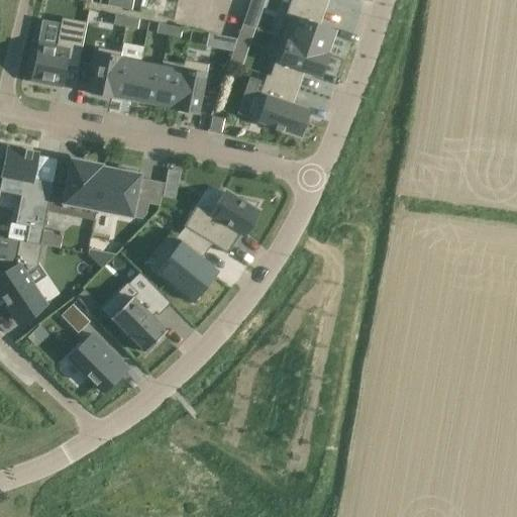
[(127,0),(120,0),(119,8),(130,10),(132,1),(127,0)]
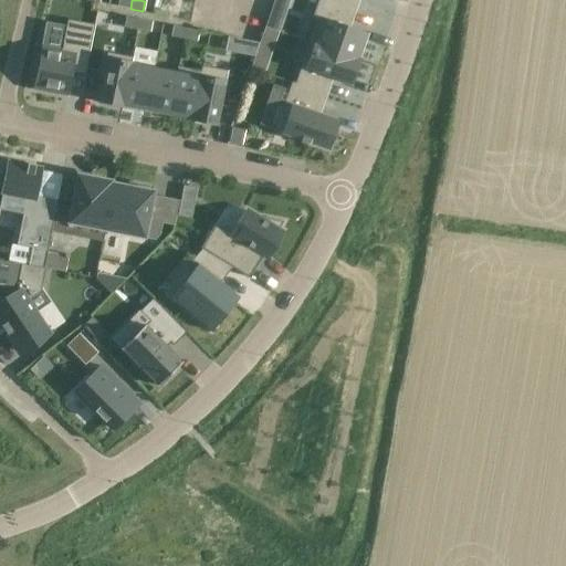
[(316,20),(310,42),(358,60),(359,59),(358,59),(366,34),(344,27),(350,10),(323,1),(321,0),(317,0),(315,9),(312,19),(316,20)]
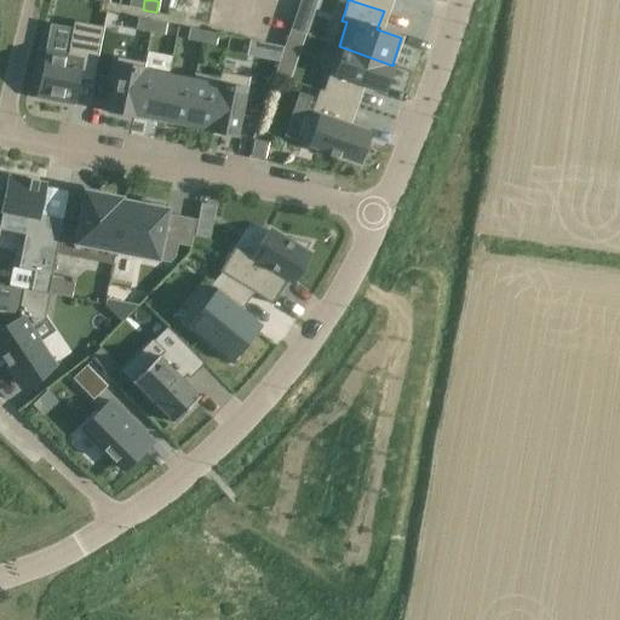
[(351,0),(354,1),(384,11),(386,0),(351,0)]
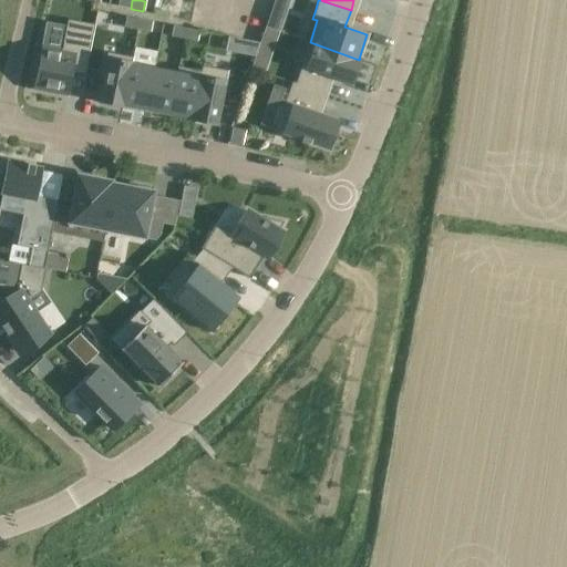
[(167,7),(154,4),(153,13),(166,16),(167,7)]
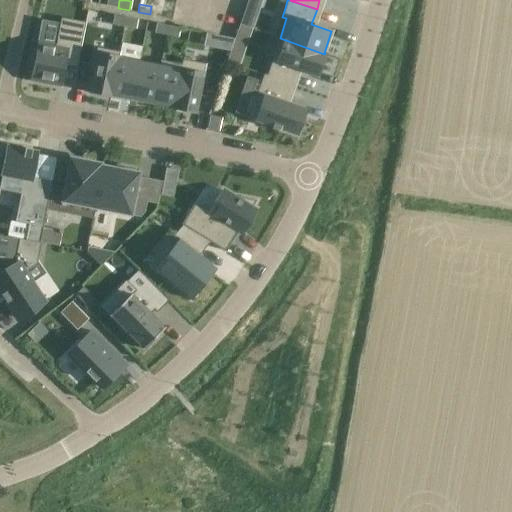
[(243,12),(239,24),(252,28),(256,17),(243,12)]
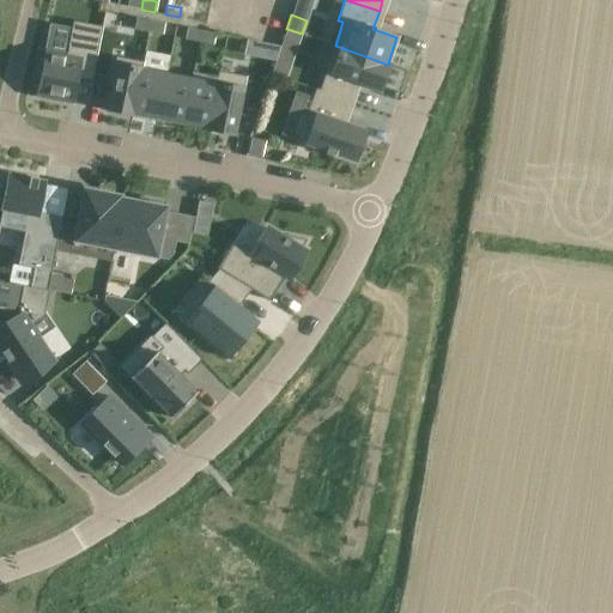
[(137,18),(134,30),(149,32),(150,22),(137,18)]
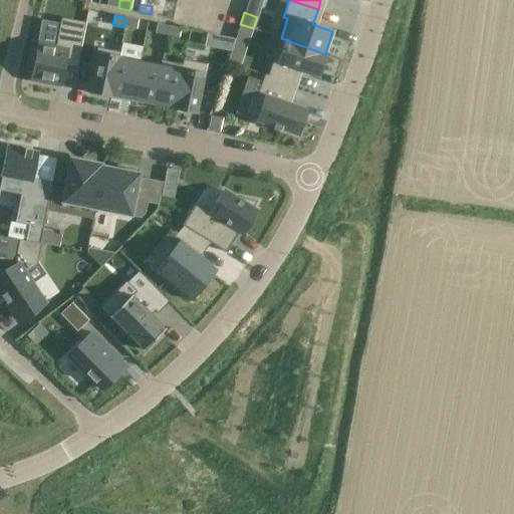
[(35,50),(32,64),(34,64),(31,80),(59,86),(64,64),(76,67),(85,23),(61,18),(55,45),(38,42),(36,50),(35,50)]
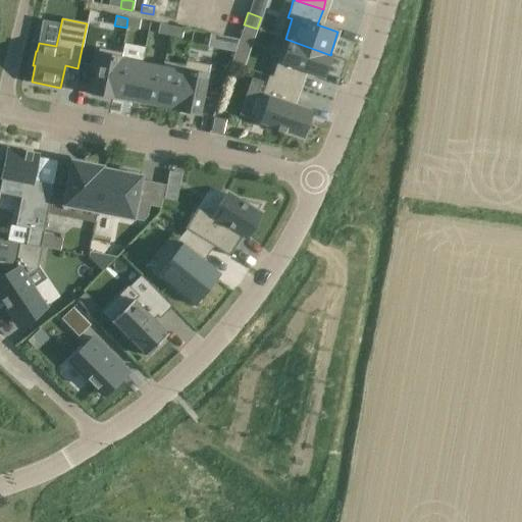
[(127,18),(126,28),(138,30),(140,20),(127,18)]
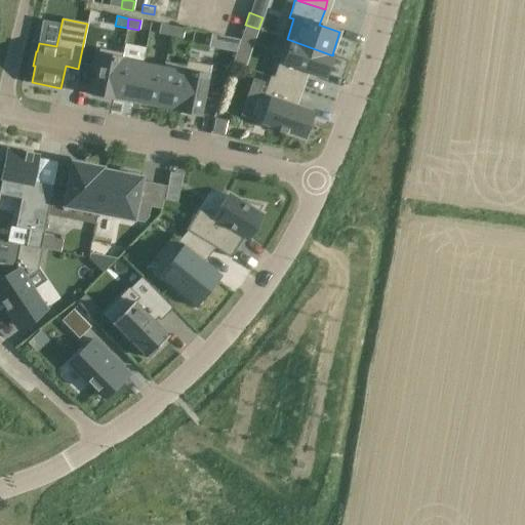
[(160,25),(158,34),(170,36),(172,27),(160,25)]
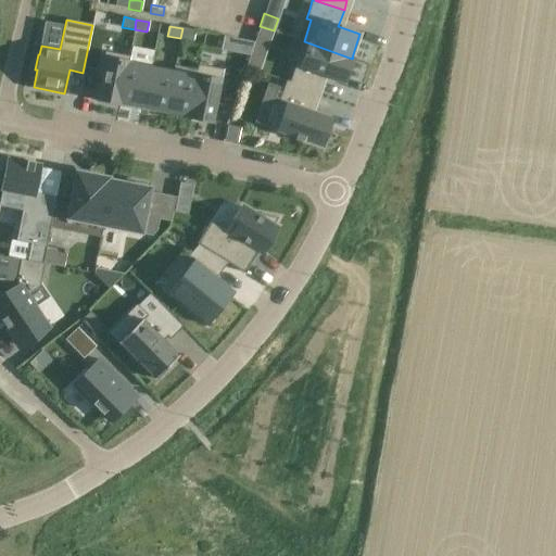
[(182,28),(180,38),(193,41),(194,30),(182,28)]
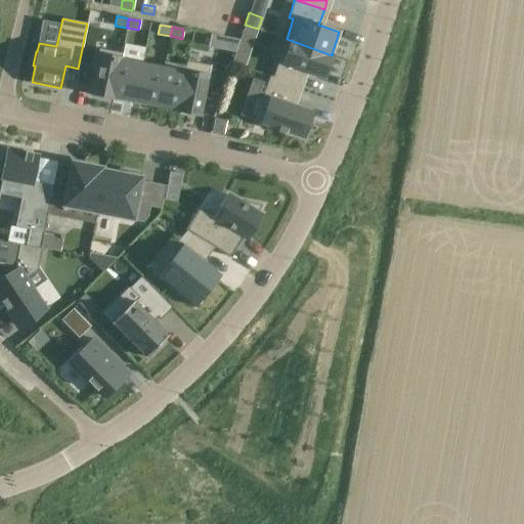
[(206,33),(193,31),(191,39),(204,41),(206,33)]
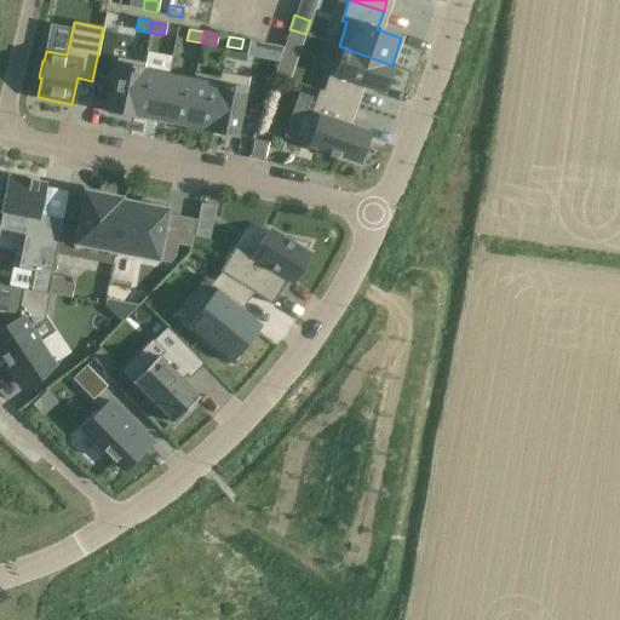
[(319,90),(319,91),(352,102),(359,85),(384,93),(392,65),(339,46),(323,91),(319,90)]
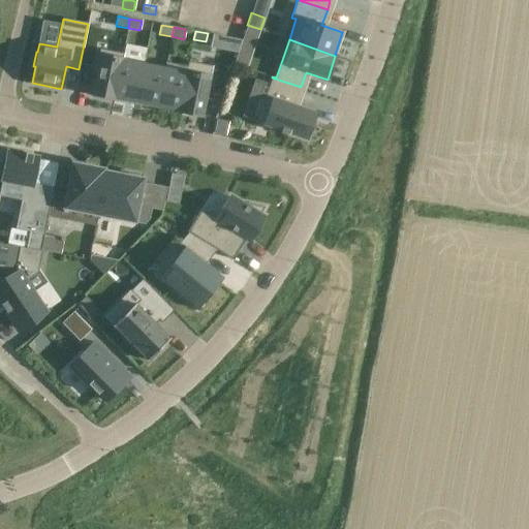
[(96,67),(91,96),(114,100),(123,54),(99,50),(96,67)]
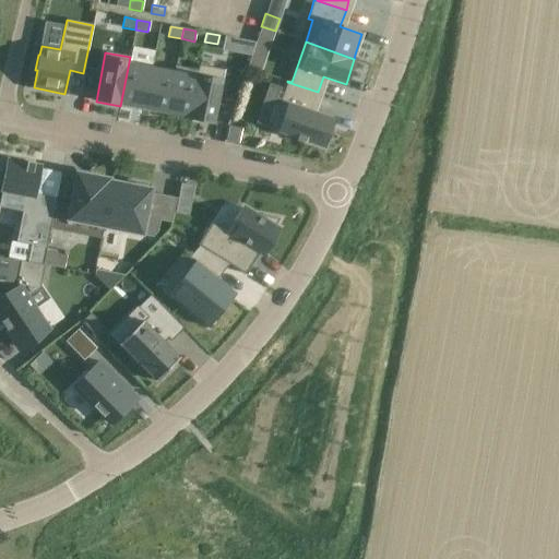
[(251,56),(247,68),(261,72),(265,60),(251,56)]
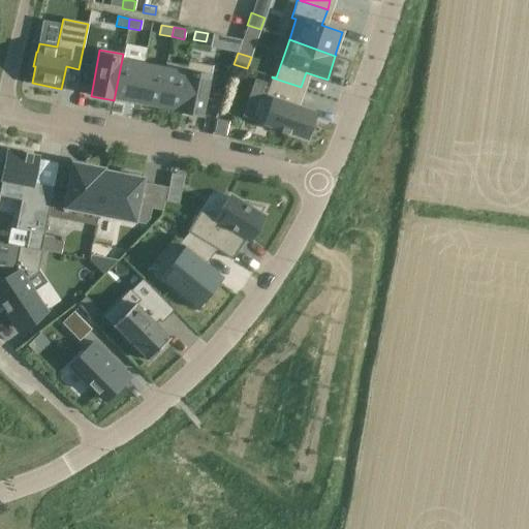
[(123,54),(114,100),(115,100),(115,99),(118,100),(135,103),(144,63),(123,59),(124,54),(123,54)]
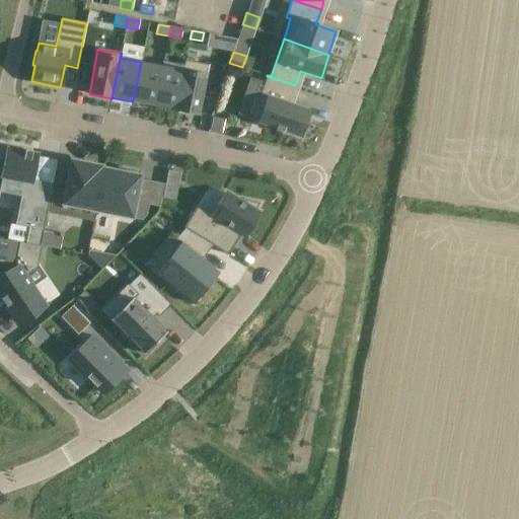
[(141,62),(133,101),(154,105),(163,62),(162,61),(161,66),(141,62)]
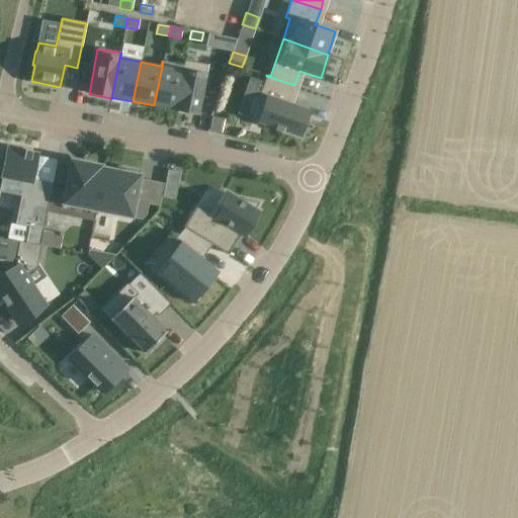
[(163,62),(154,105),(175,109),(174,111),(175,111),(185,61),(184,61),(183,66),(163,62)]
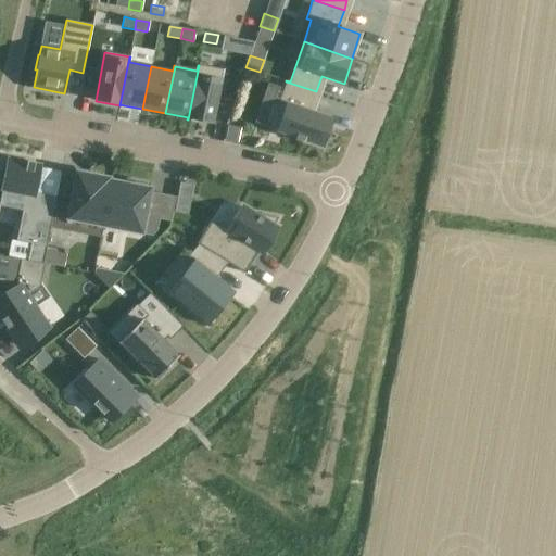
[(199,65),(188,119),(212,124),(223,70),(199,65)]
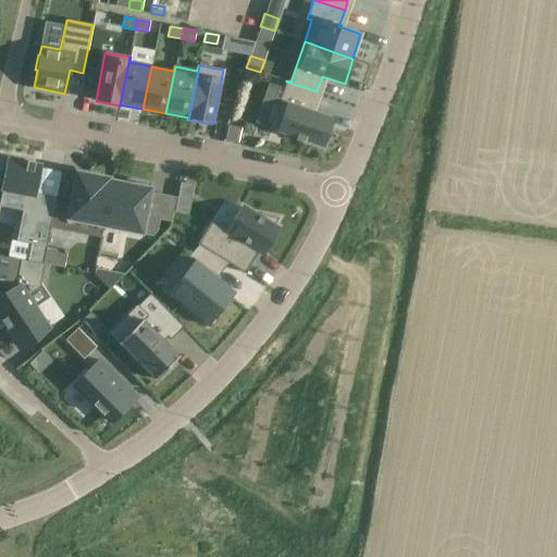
[(286,82),(270,128),(323,147),(332,120),(309,112),(317,91),(286,82)]
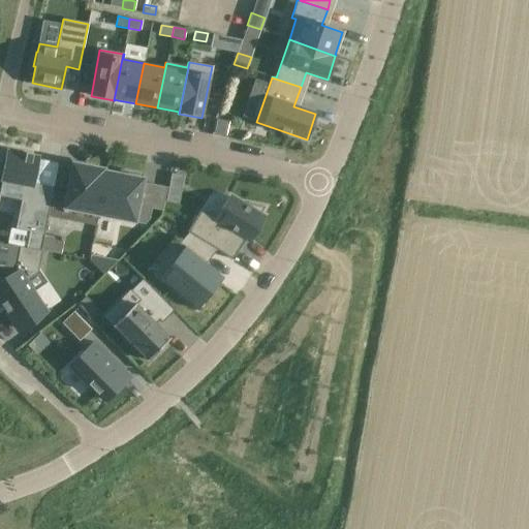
[(216,120),(213,133),(225,136),(228,122),(216,120)]
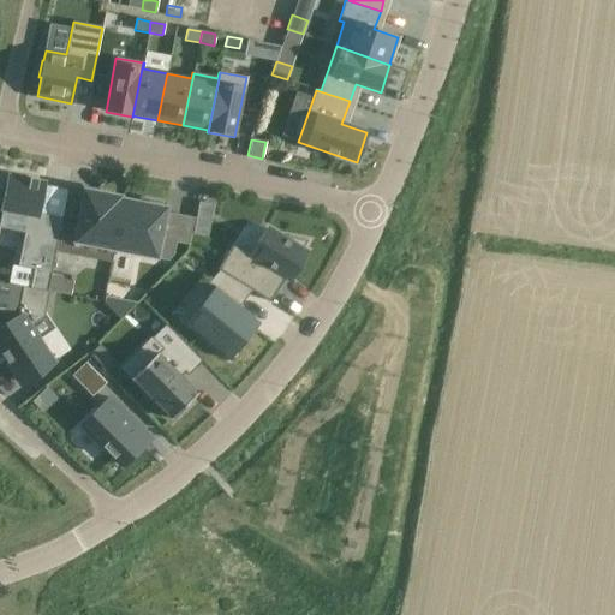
[(30,288),(47,292),(55,252),(60,224),(61,219),(37,215),(43,184),(9,177),(0,216),(0,228),(24,234),(17,267),(34,270),(30,288)]
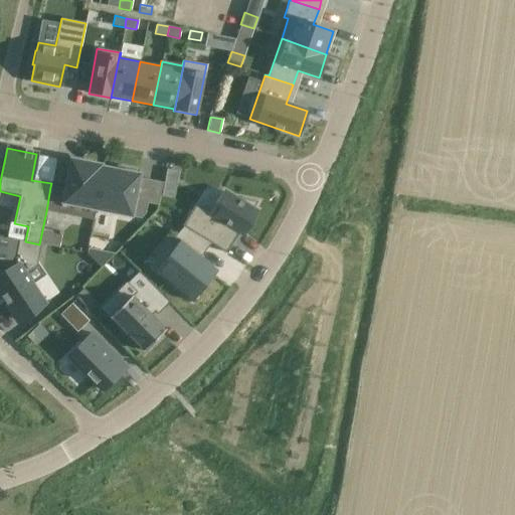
[(63,190),(50,187),(46,211),(91,219),(101,166),(101,165),(70,158),(63,190)]
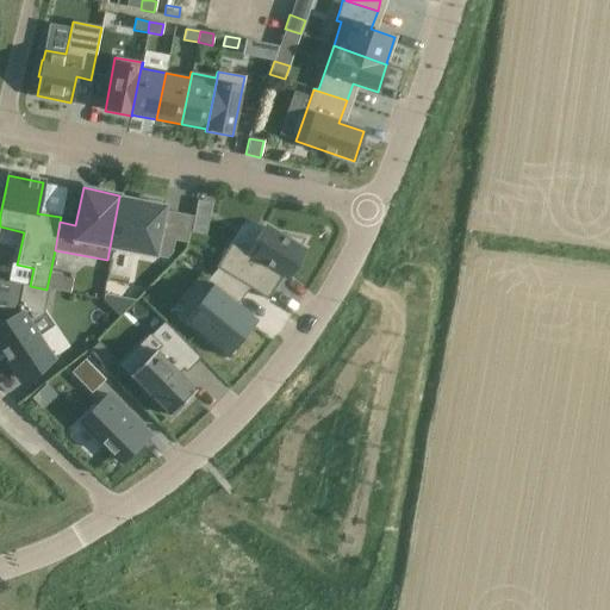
[(119,197),(107,260),(111,261),(113,248),(167,259),(172,254),(174,238),(159,235),(161,223),(165,206),(159,205),(160,200),(139,197),(138,200),(136,200),(119,197)]
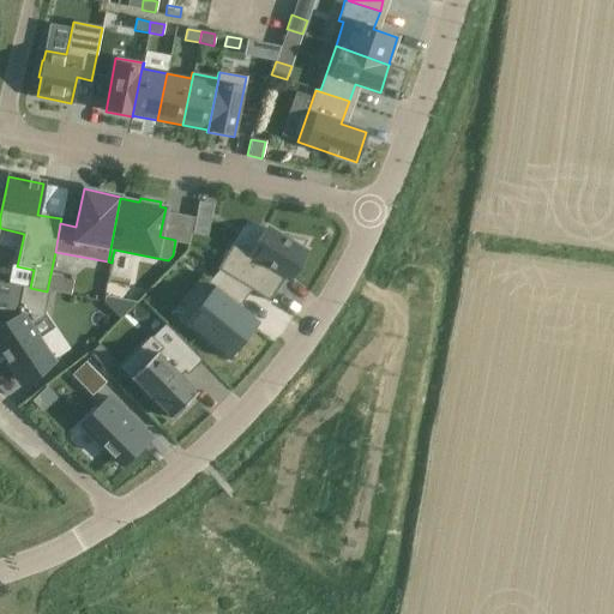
[(199,202),(197,211),(211,214),(214,204),(199,202)]
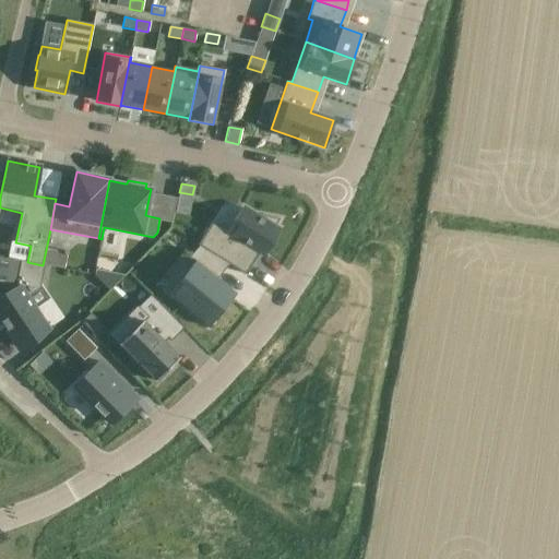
[(274,227),(278,219),(260,216),(259,217),(244,209),(233,227),(211,223),(198,245),(201,247),(230,265),(245,274),(259,252),(262,254),(277,229),(274,227)]
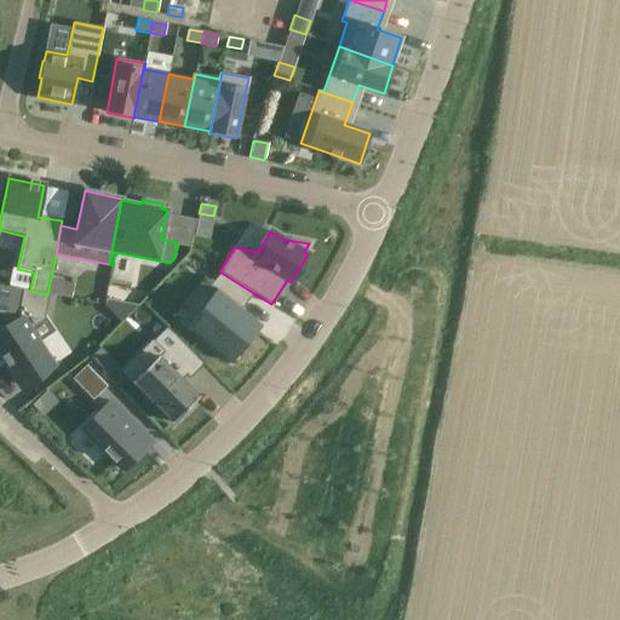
[(187,325),(185,326),(231,363),(233,362),(233,361),(250,340),(262,326),(258,322),(241,309),(254,293),(220,273),(210,286),(216,291),(188,326),(187,325)]
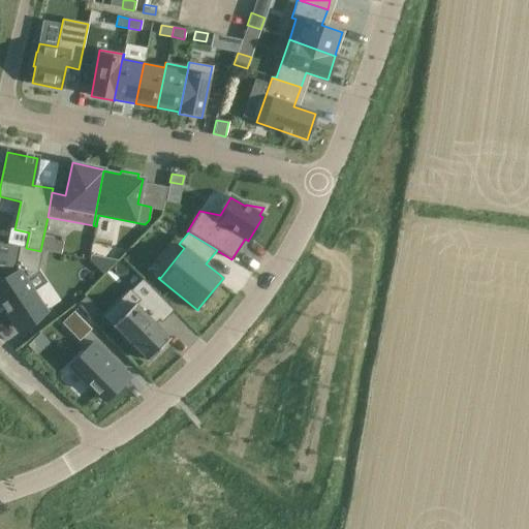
[(13,276),(5,281),(0,273),(0,302),(19,330),(45,311),(25,280),(37,272),(41,251),(40,251),(26,248),(19,247),(13,276)]
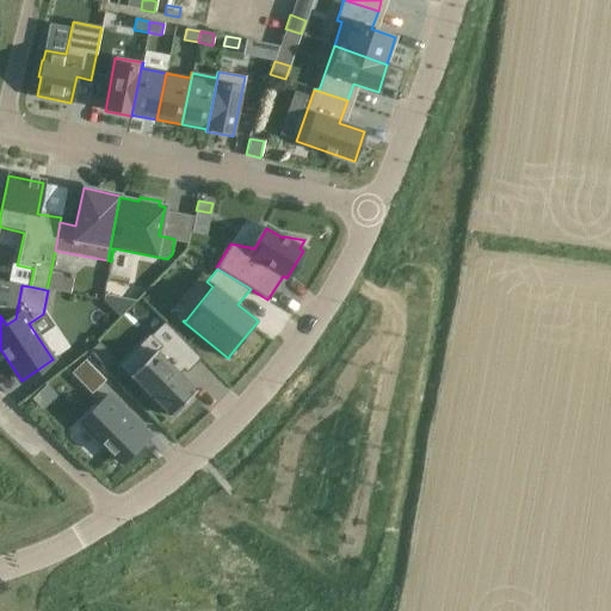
[(104,296),(102,306),(117,320),(119,318),(135,302),(104,296)]
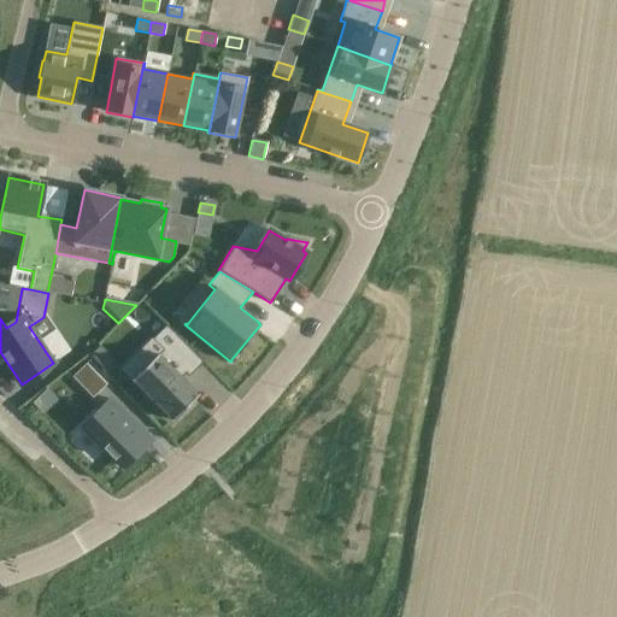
[(158,354),(131,380),(171,419),(172,421),(198,395),(181,378),(183,376),(186,374),(189,376),(203,363),(166,327),(166,325),(153,339),(163,350),(158,354)]
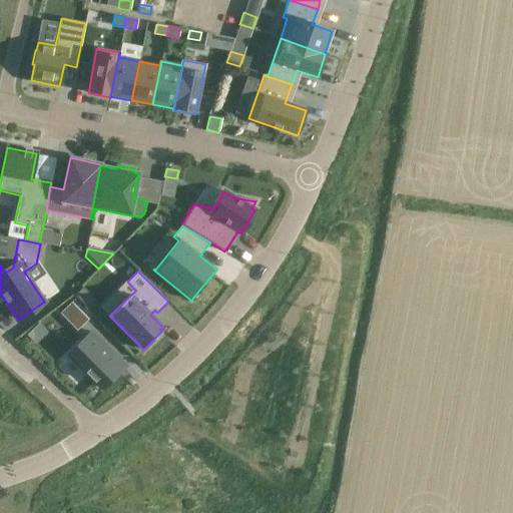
[(83,288),(74,296),(88,309),(96,301),(83,288)]
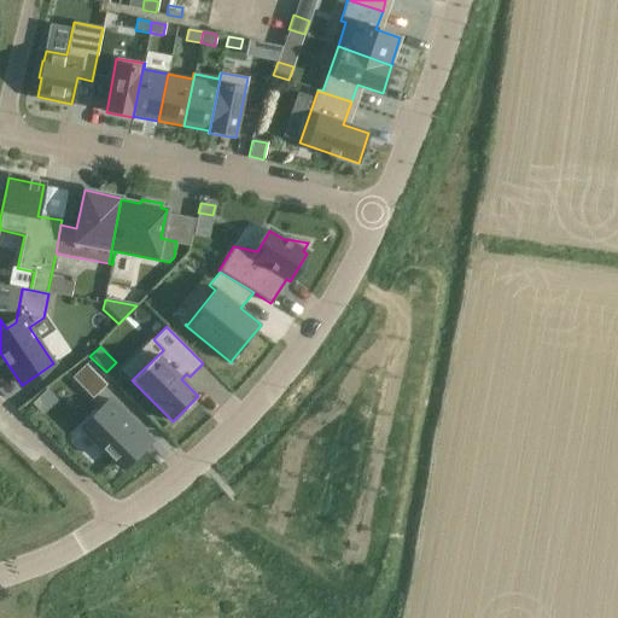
[(86,363),(71,378),(92,398),(106,385),(86,363)]
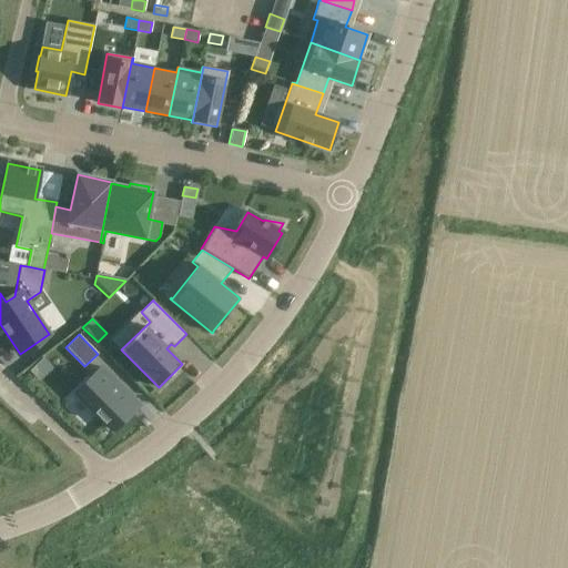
[(90,391),(81,398),(93,411),(95,413),(94,413),(104,423),(105,423),(112,429),(121,422),(139,405),(102,368),(93,376),(94,377),(85,385),(90,391)]
